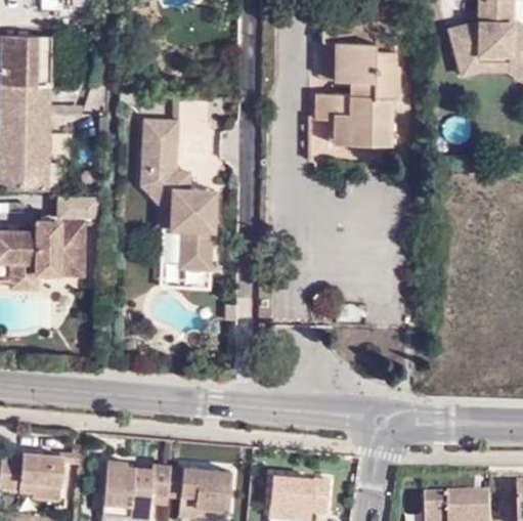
[(332,124),(347,124),(347,147),(390,148),(392,101),(396,101),(397,69),(391,69),(392,0),(371,0),(372,23),(359,22),(359,18),(323,15),(321,45),(332,46),(331,81),(348,84),(347,98),(313,97),(312,123),(332,124)]
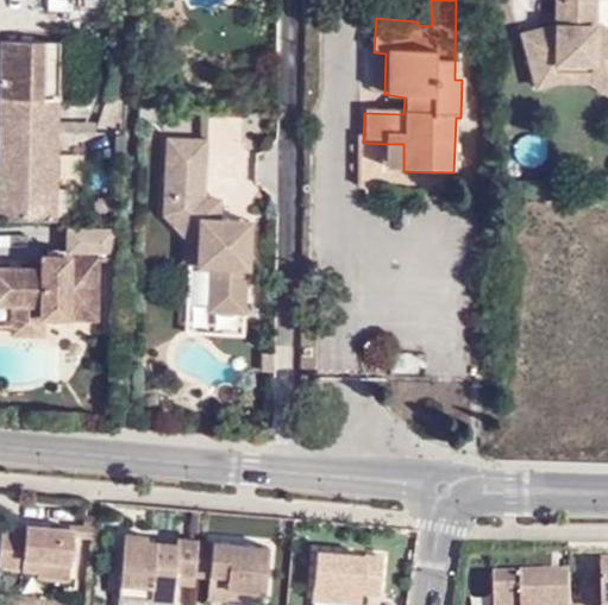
[(607,26),(600,21),(599,0),(556,0),(556,24),(520,32),(531,73),(555,67),(599,68),(607,73),(607,26)]
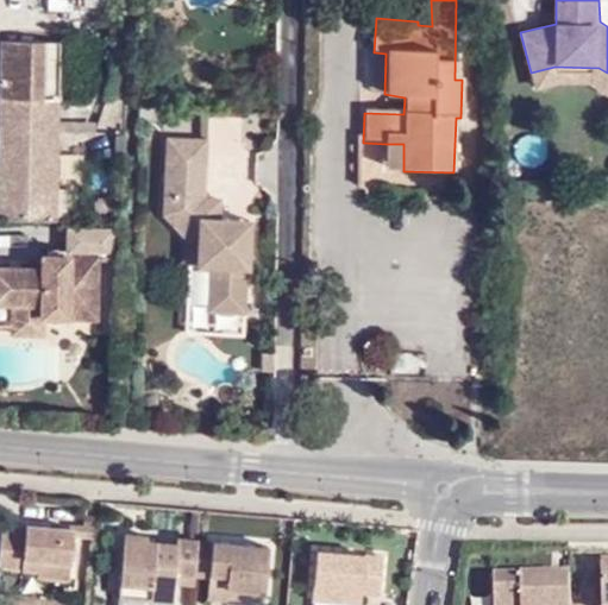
[(60,48),(4,48),(0,151),(0,224),(26,226),(55,226),(60,48)]
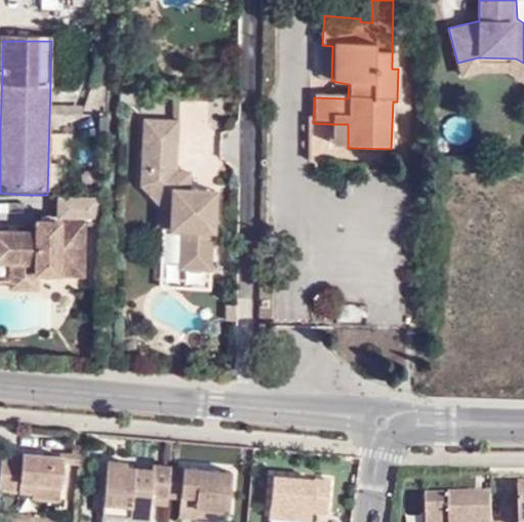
[(321,45),(319,80),(331,81),(332,46),(322,45),(321,45)]
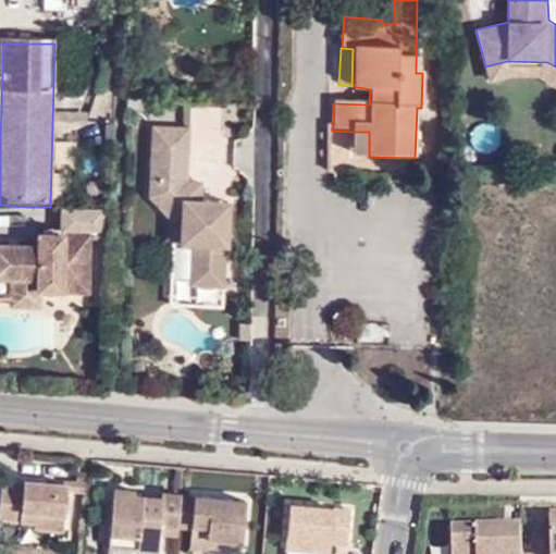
[(539,78),(555,87),(555,66),(547,62),(507,61),(485,66),(490,84),(515,77),(539,78)]
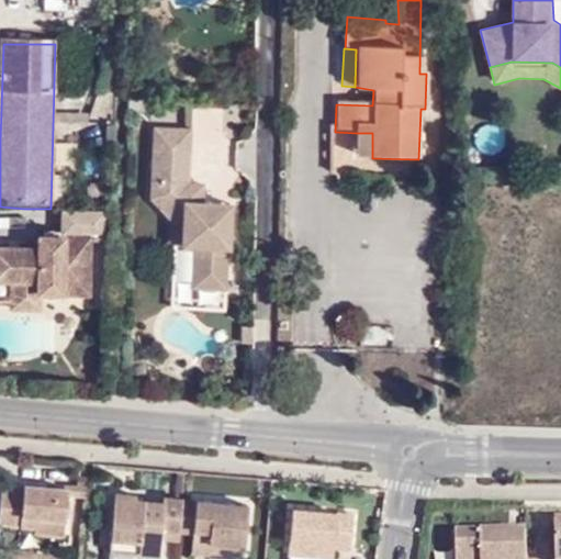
[(231,252),(232,252),(234,203),(205,202),(206,187),(206,185),(203,183),(191,182),(194,131),(193,130),(192,129),(156,126),(155,127),(154,129),(150,200),(175,226),(174,246),(182,246),(182,248),(194,249),(192,289),(193,290),(197,291),(228,292),(231,252)]
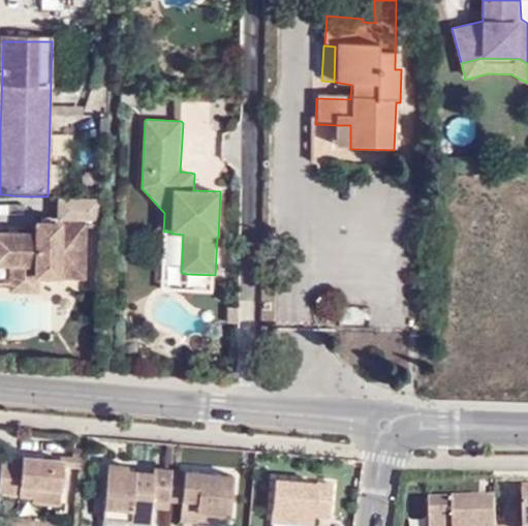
[(335,125),(335,148),(350,149),(350,125),(335,125)]
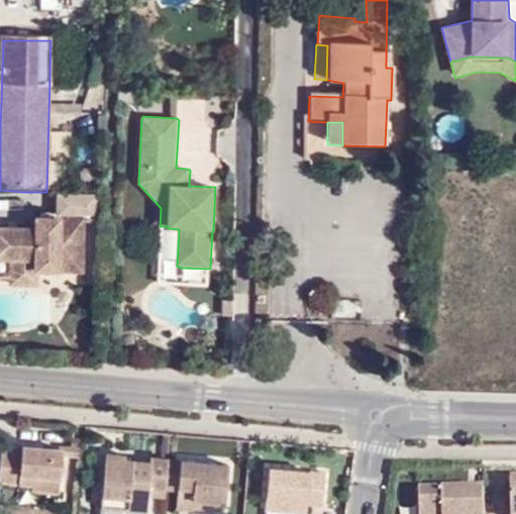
[(52,137),(53,157),(68,156),(67,136),(52,137)]
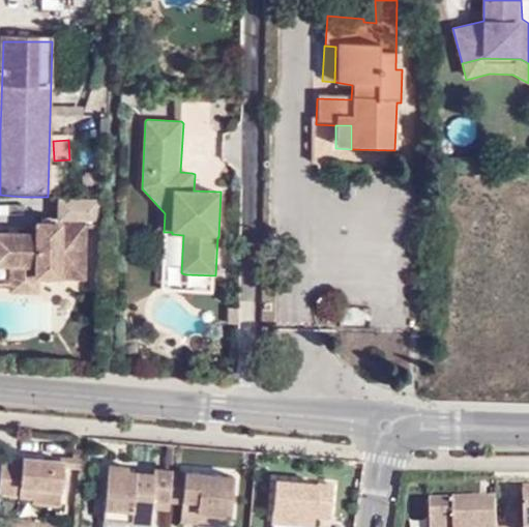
[(35,222),(35,232),(0,232),(0,267),(9,268),(40,269),(40,280),(63,281),(88,281),(88,222),(35,222)]
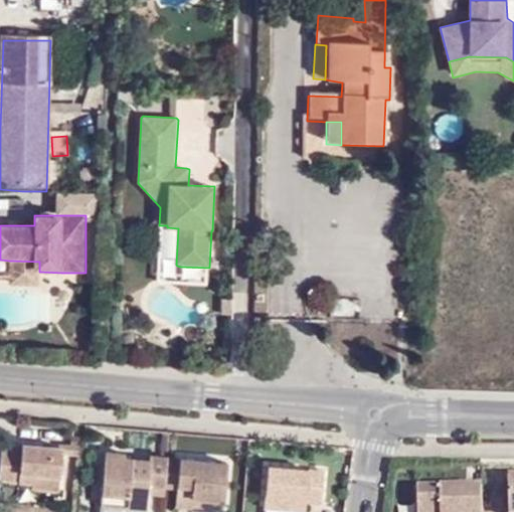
[(9,286),(40,287),(39,272),(39,262),(9,261),(9,286)]
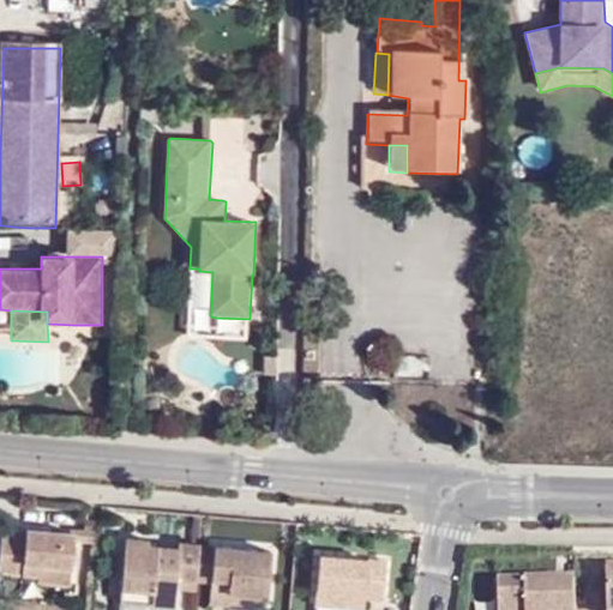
[(23,530),(22,536),(0,533),(0,536),(0,572),(34,575),(34,583),(67,586),(71,535),(23,530)]
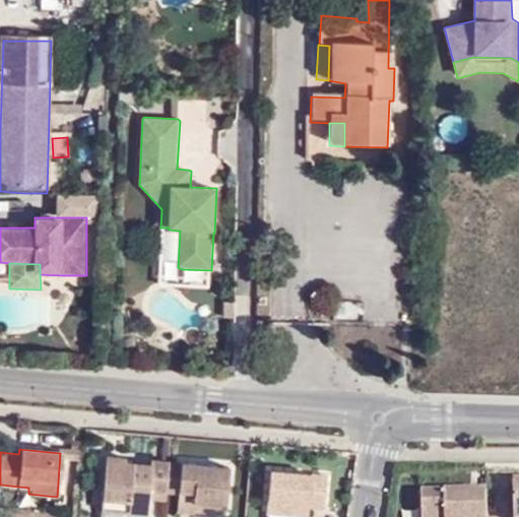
[(178,514),(193,515),(193,513),(194,506),(224,507),(226,469),(151,464),(151,469),(126,467),(126,461),(106,459),(103,511),(147,514),(148,514),(149,495),(178,497),(178,514)]
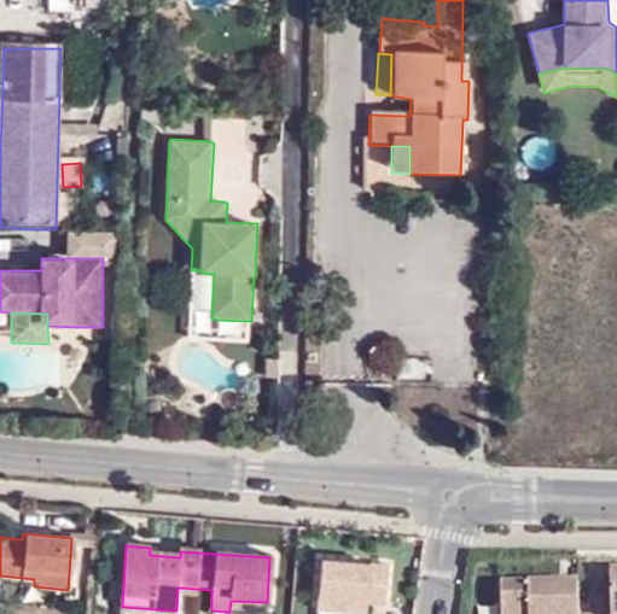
[(321,563),(318,610),(366,613),(366,606),(386,607),(388,566),(321,563)]
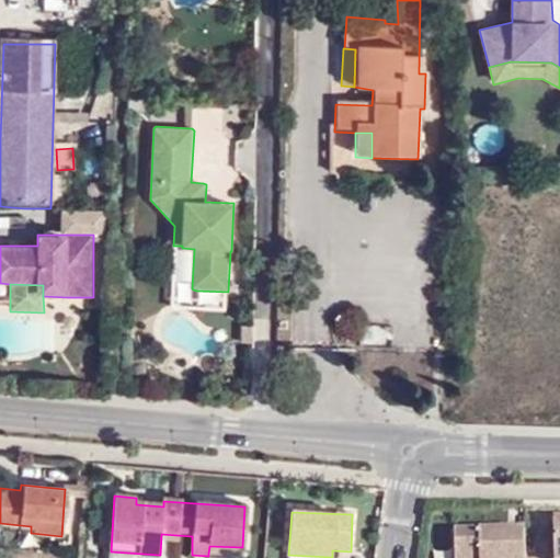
[(526,557),(526,533),(456,535),(456,557),(526,557)]
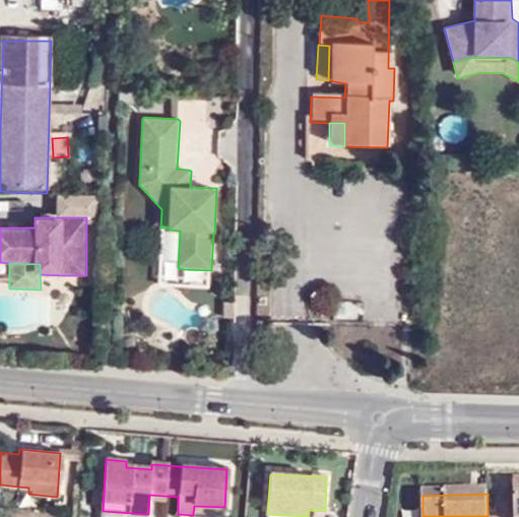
[(193,513),(224,515),(224,507),(194,506),(193,513)]
